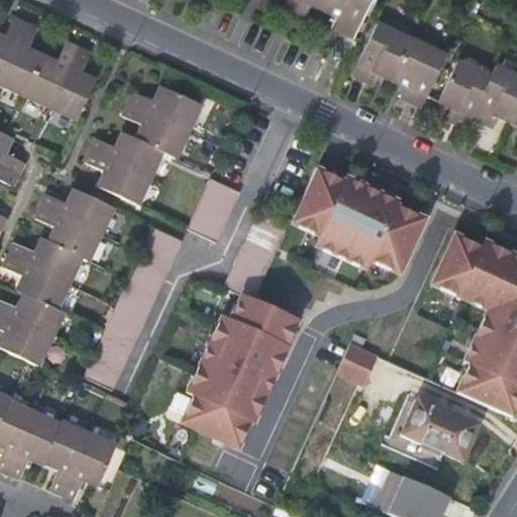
[(327,9),(330,0),(288,0),(287,4),(306,13),(312,3),(327,9)]
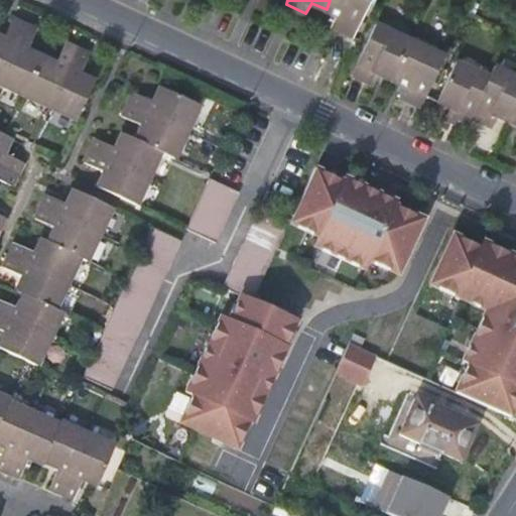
[(369,0),(330,0),(327,9),(338,15),(333,25),(355,34),(369,0)]
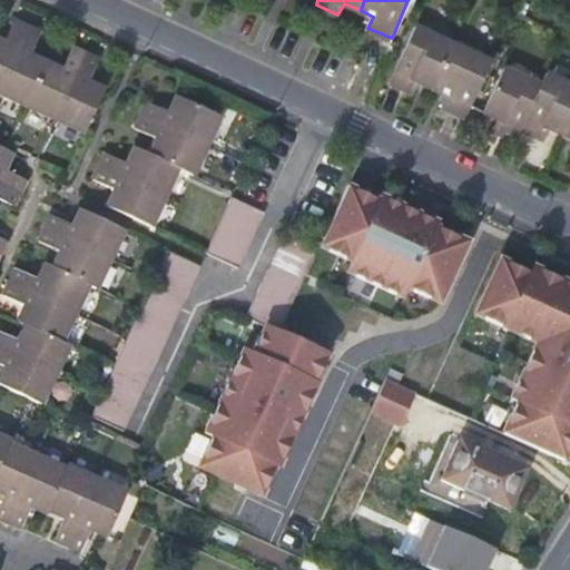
[(0,80),(23,28),(10,22),(0,43),(0,80)]
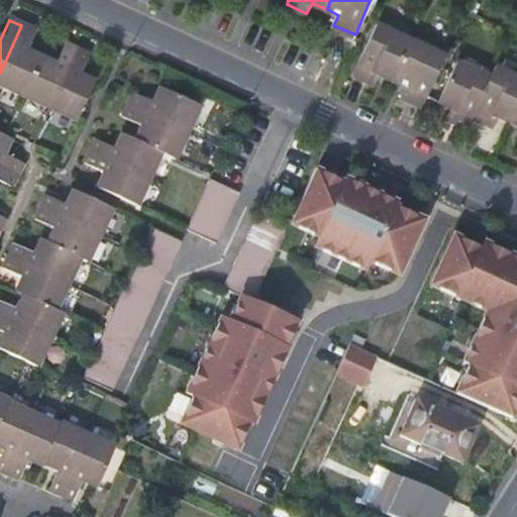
[(390,78),(408,36),(375,21),(351,74),(371,83),(376,72),(390,78)]
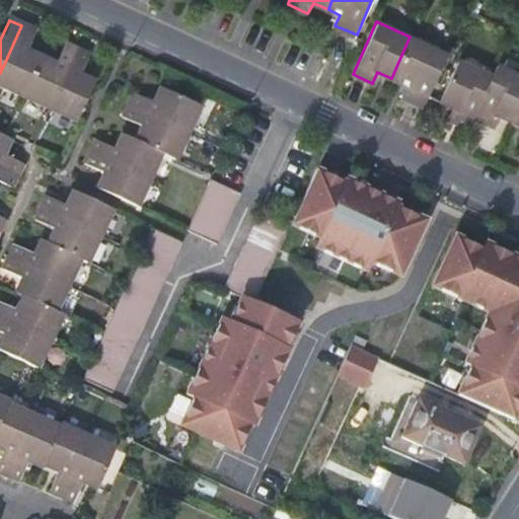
[(21,25),(0,73),(0,86),(21,97),(38,59),(23,52),(32,30),(21,25)]
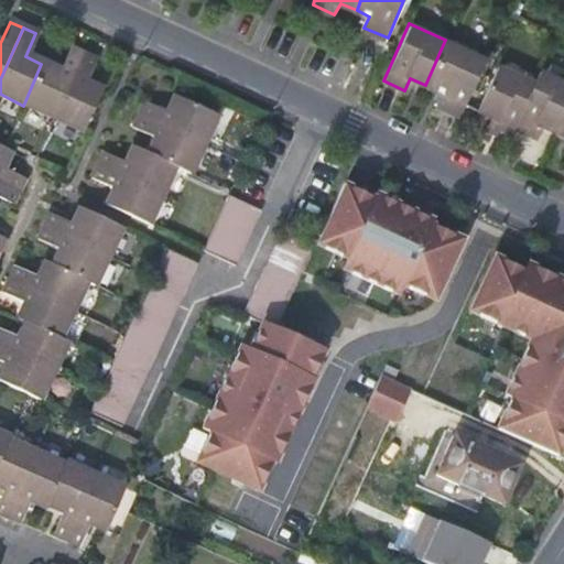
[(481,57),(445,40),(425,85),(438,91),(434,104),(456,115),(481,57)]
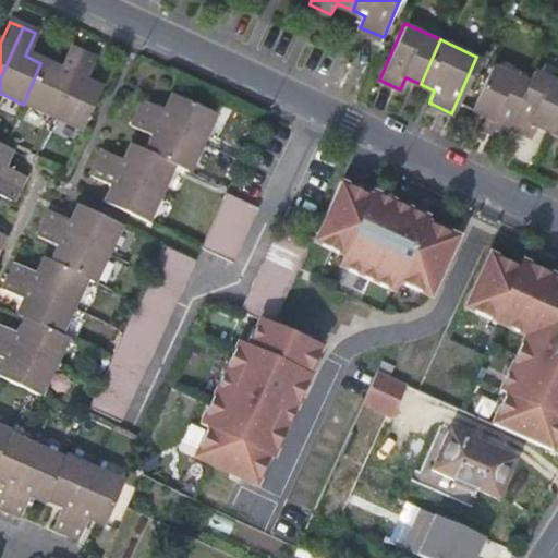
[(40,63),(23,105),(51,118),(80,53),(67,47),(57,71),(40,63)]
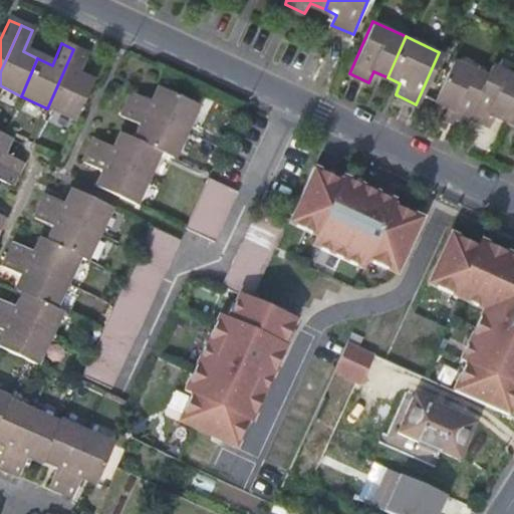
[(73,49),(47,108),(72,120),(89,82),(75,75),(84,54),(73,49)]
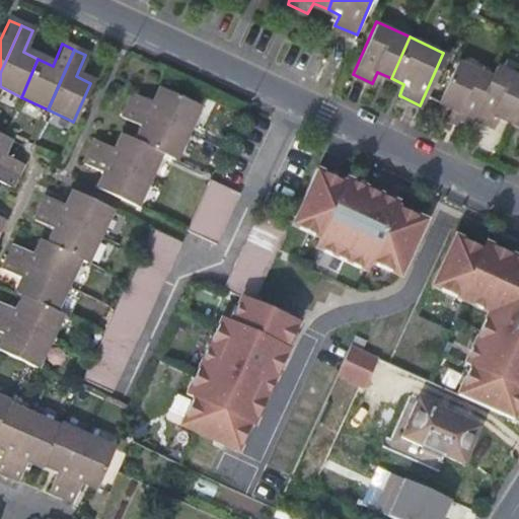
[(472,115),(491,74),(456,58),(437,99),(449,104),(444,117),(466,127),(472,115)]
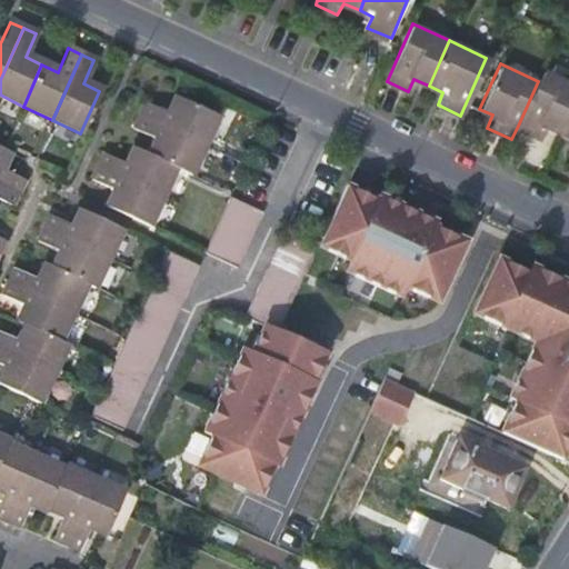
[(568,79),(543,69),(538,81),(518,126),(540,136),(547,123),(562,130),(568,113),(568,79)]
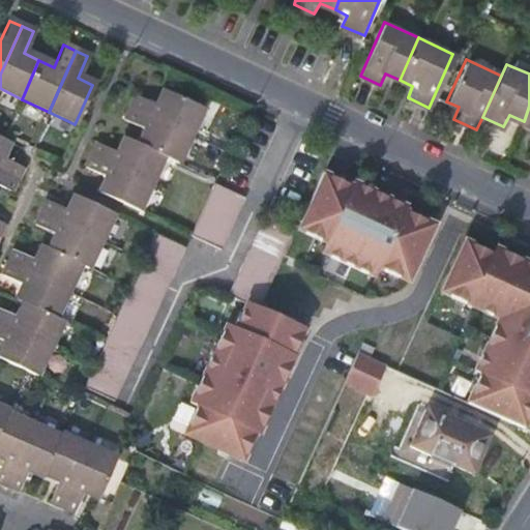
[(130,98),(127,105),(189,133),(201,107),(160,88),(153,101),(133,93),(130,98)]
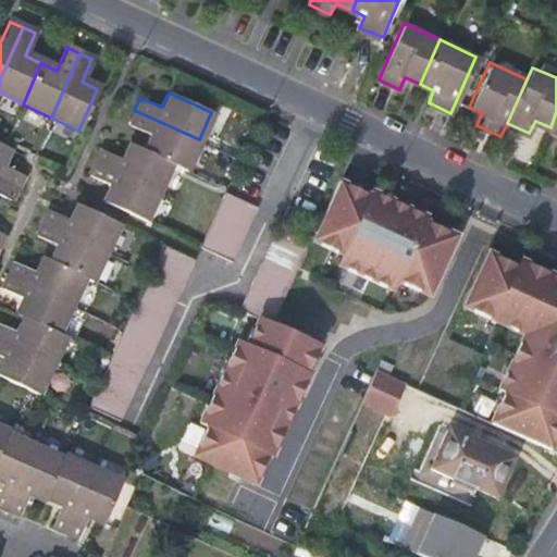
[(149,135),(143,150),(172,163),(186,169),(199,139),(134,110),(131,119),(127,124),(149,135)]
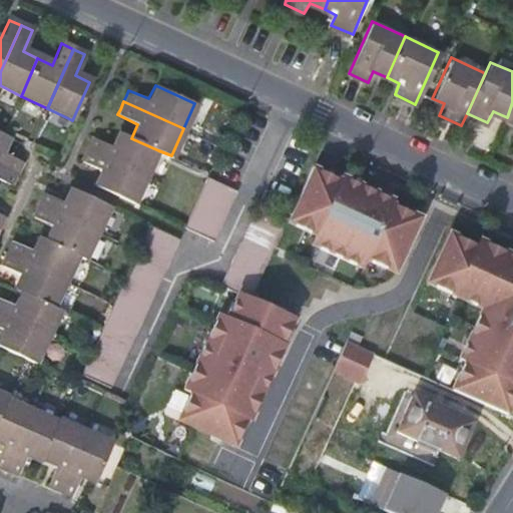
[(0,133),(0,166),(15,173),(21,162),(3,153),(10,138),(0,133)]
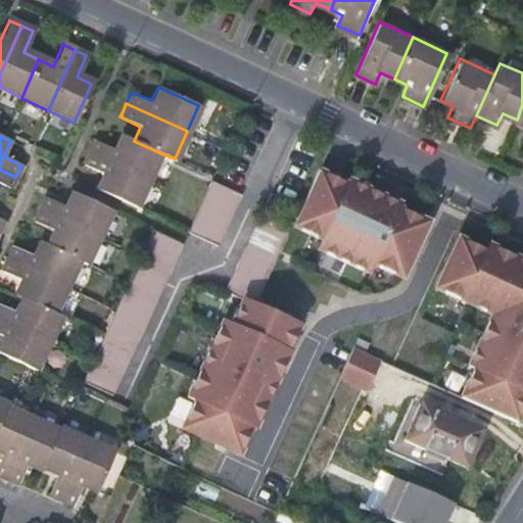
[(92,148),(89,153),(149,181),(161,153),(134,141),(123,136),(115,151),(95,142),(92,148)]
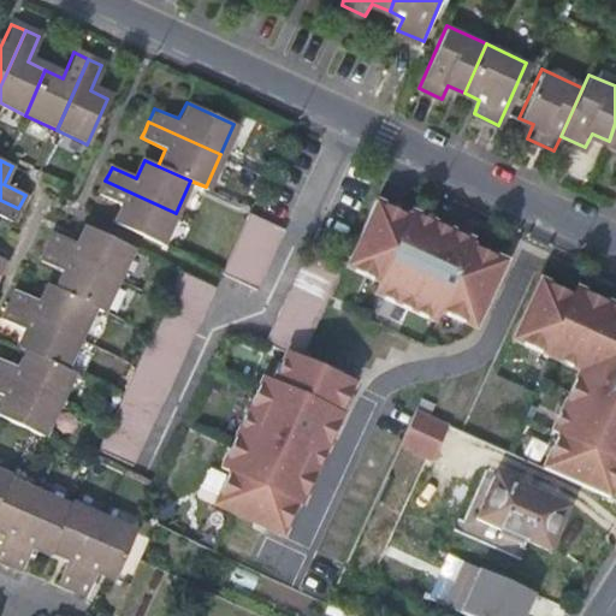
[(176,213),(105,181),(101,190),(100,195),(124,206),(117,224),(164,244),(176,213)]
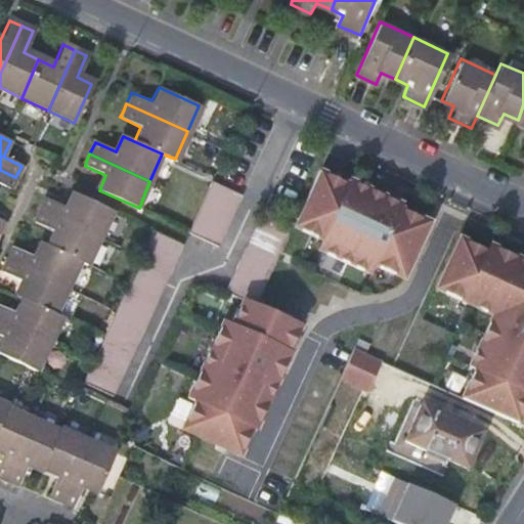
[(0,184),(11,189),(15,177),(0,170),(0,184)]
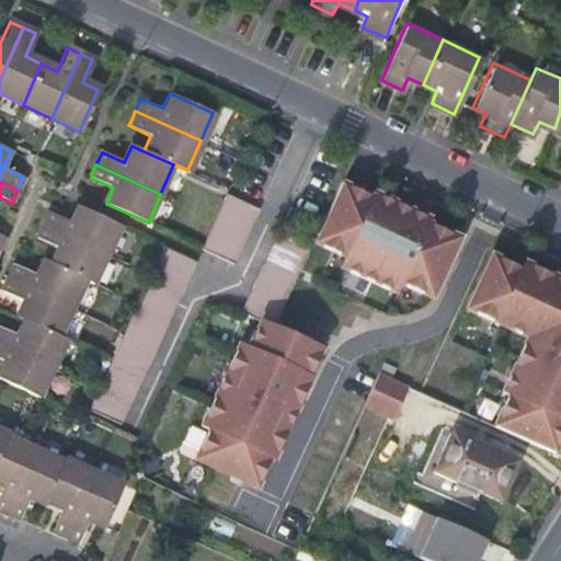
[(374,198),(341,183),(322,224),(315,243),(347,258),(343,267),(397,293),(401,283),(434,299),(461,239),(428,224),(431,220),(376,195),(374,198)]
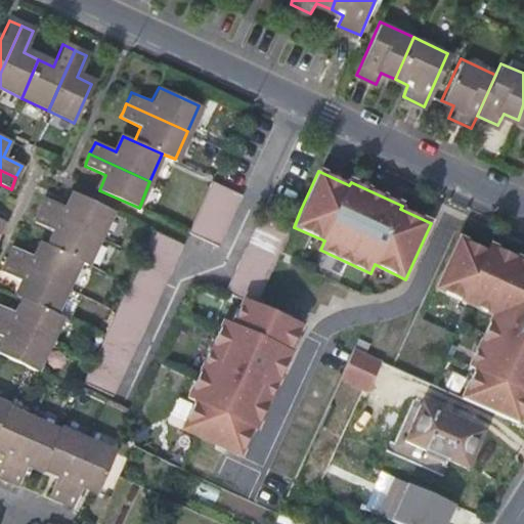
[(191,232),(219,245),(244,191),(216,179),(191,232)]
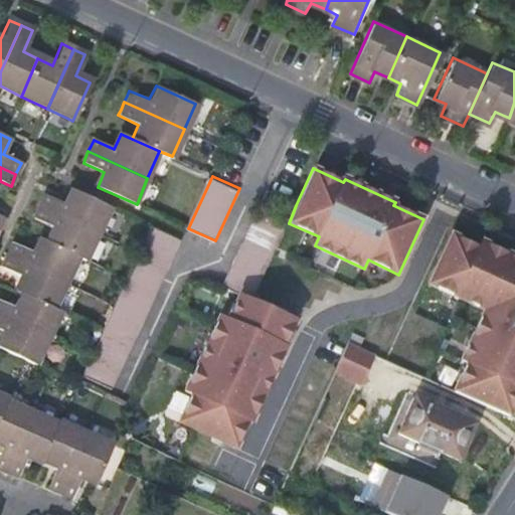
[(40,199),(38,205),(100,232),(111,206),(70,188),(63,201),(43,193),(40,199)]
